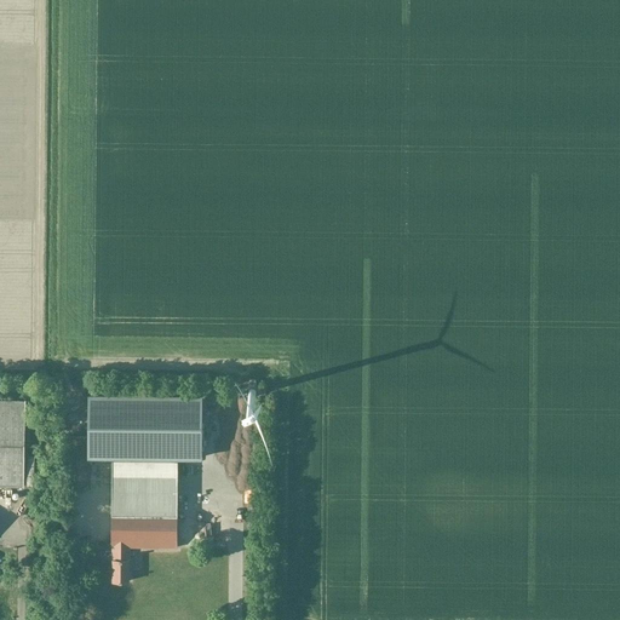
[(202,392),(89,391),(87,434),(90,434),(90,454),(132,454),(132,460),(156,460),(156,454),(201,455),(202,392)]
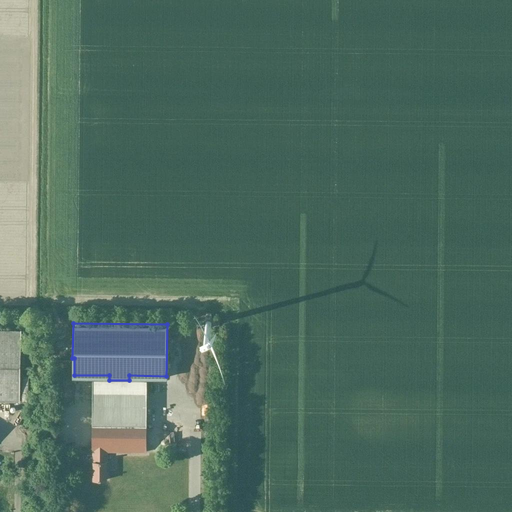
[(0,402),(19,403),(20,332),(0,331),(0,482),(0,464),(0,463),(0,402)]
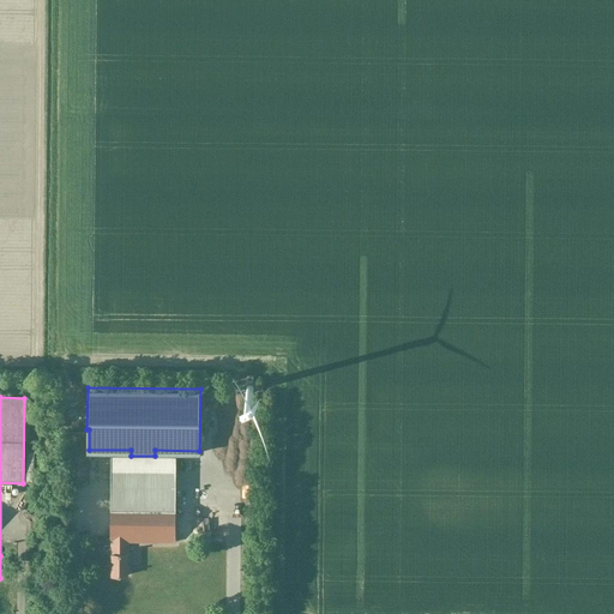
[(229,425),(217,426),(217,432),(212,432),(214,445),(230,444),(230,429),(229,429),(229,425)]
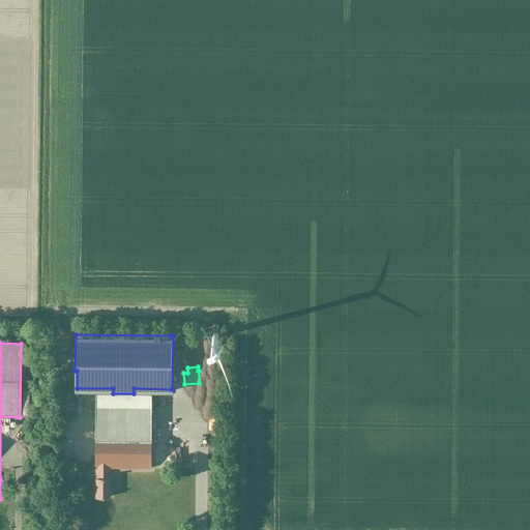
[(75,419),(76,374),(53,374),(52,386),(56,386),(56,419),(75,419)]
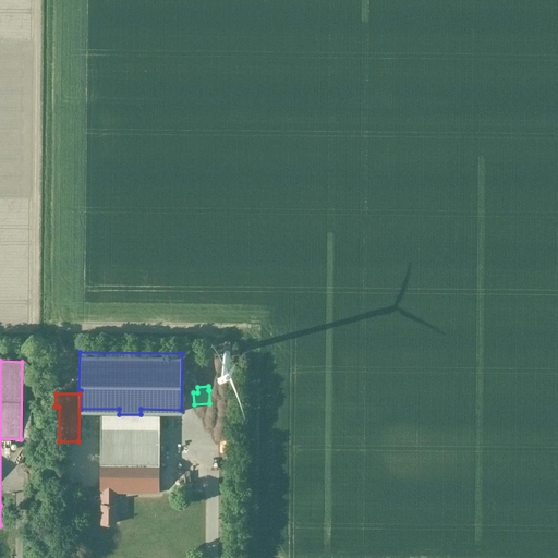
[(158,494),(159,456),(159,414),(141,414),(119,414),(100,414),(100,494),(104,494),(104,505),(100,505),(100,524),(116,524),(116,505),(113,505),(113,494),(158,494)]
